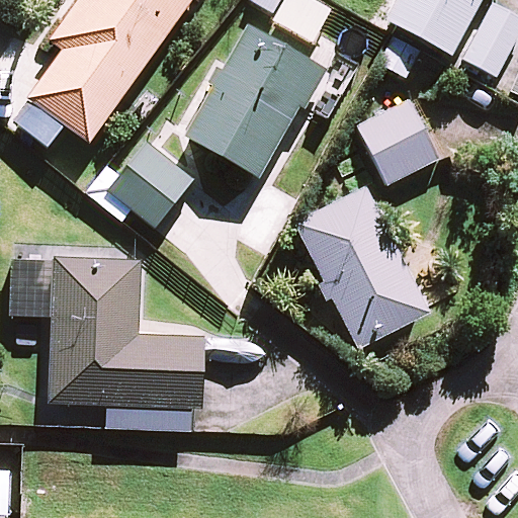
[(191,0),(76,0),(48,40),(61,50),(25,99),(88,144),(191,0)]
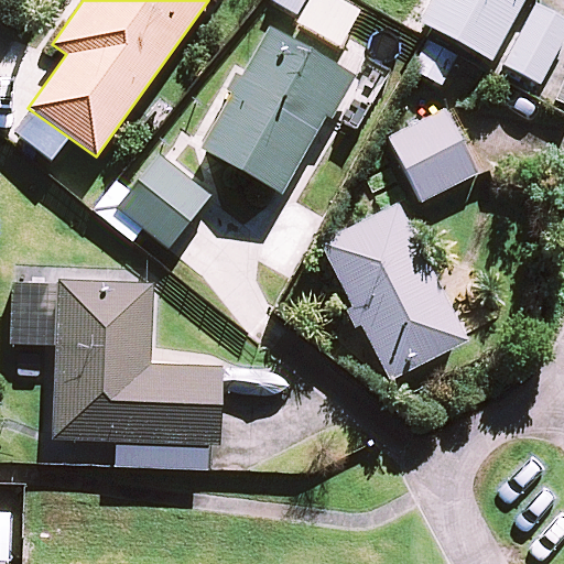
[(271,0),(270,2),(296,17),(305,0),(271,0)]
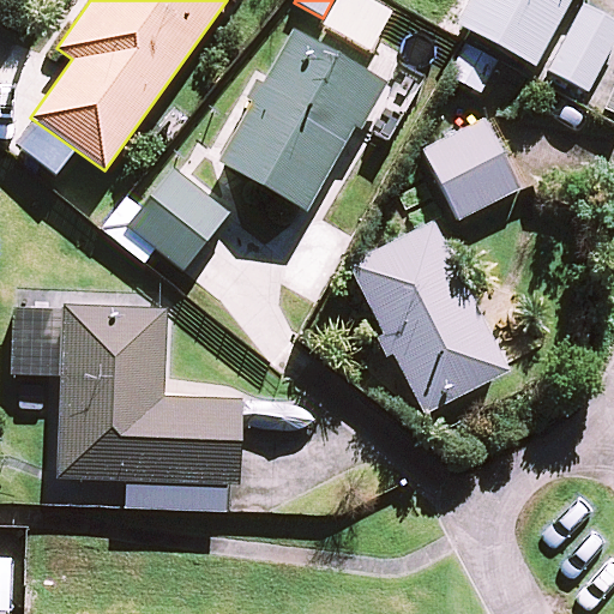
[(390,12),(367,0),(332,0),(320,23),(369,49),(390,12)]
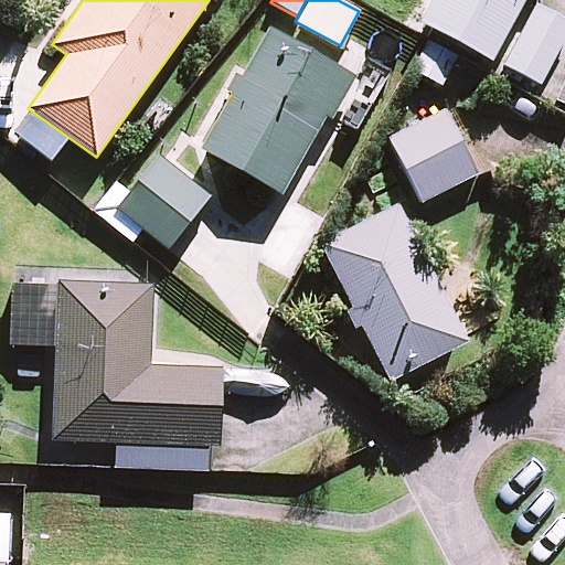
[(523,0),(430,0),(419,20),(490,60),(523,0)]
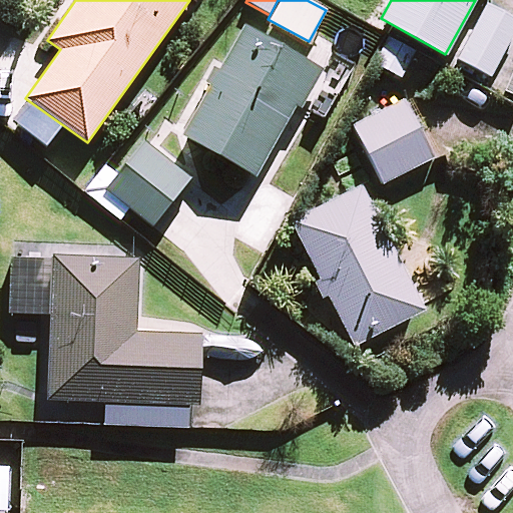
[(457,59),(490,77),(512,35),(512,19),(487,5),(457,59)]
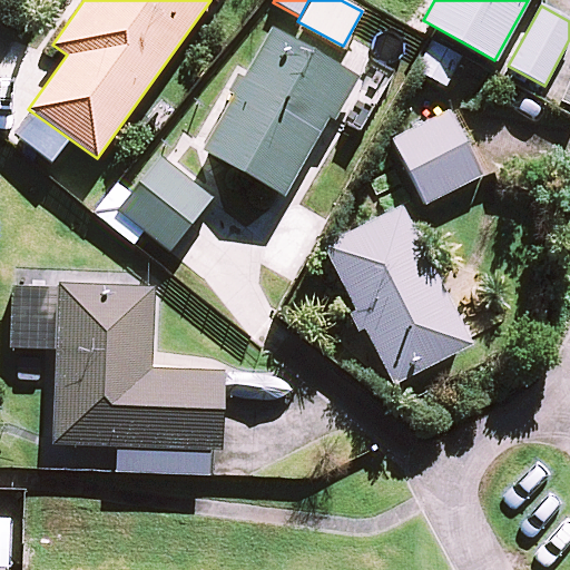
[(359,78),(269,28),(242,76),(236,74),(227,89),(232,92),(200,147),(283,195),(328,117),(334,120),(359,78)]
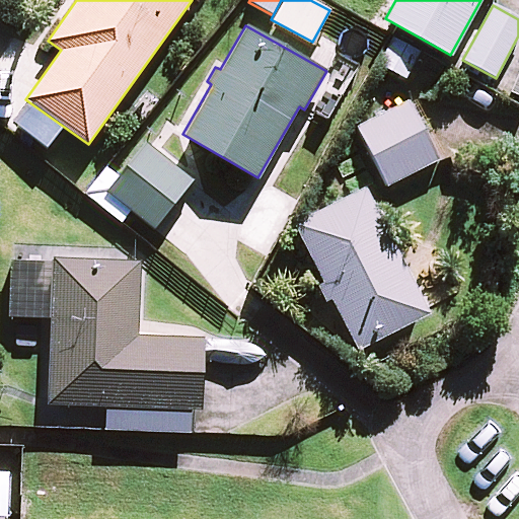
[(439,159),(409,100),(357,127),(387,186),(439,159)]
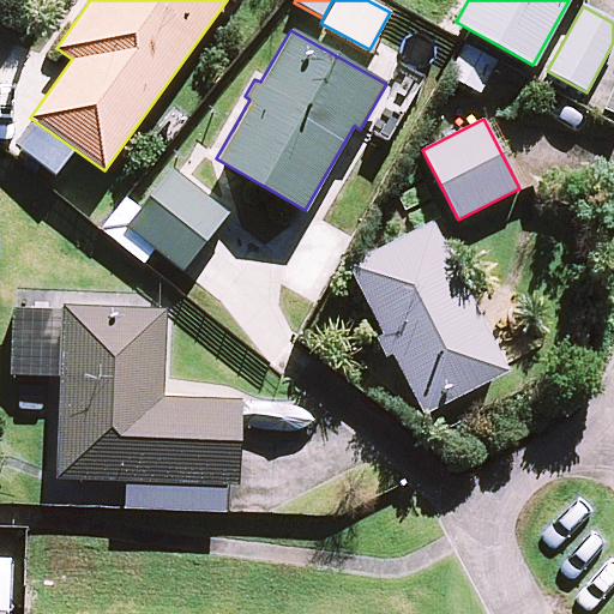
[(227,214),(172,169),(125,227),(181,271),(227,214)]
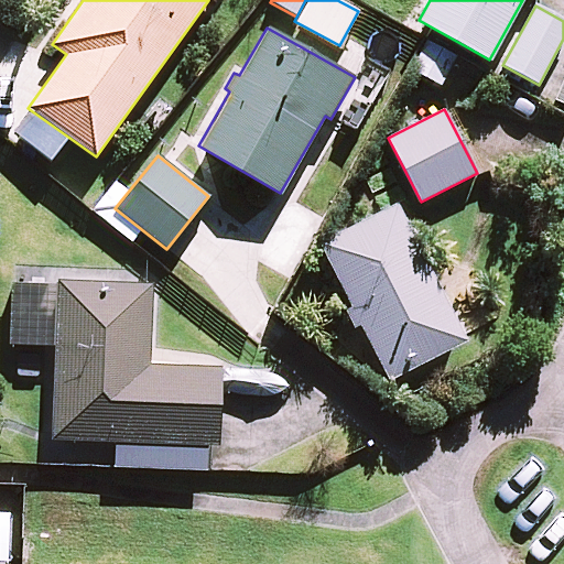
[(467,340),(398,203),(318,242),(350,306),(345,310),(354,327),(359,324),(388,380),(467,340)]
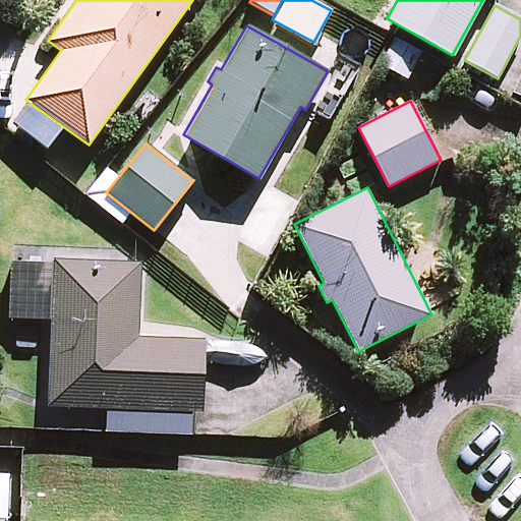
[(51,320),(48,405),(201,410),(204,339),(138,337),(141,262),(53,258),(53,263),(51,320)]
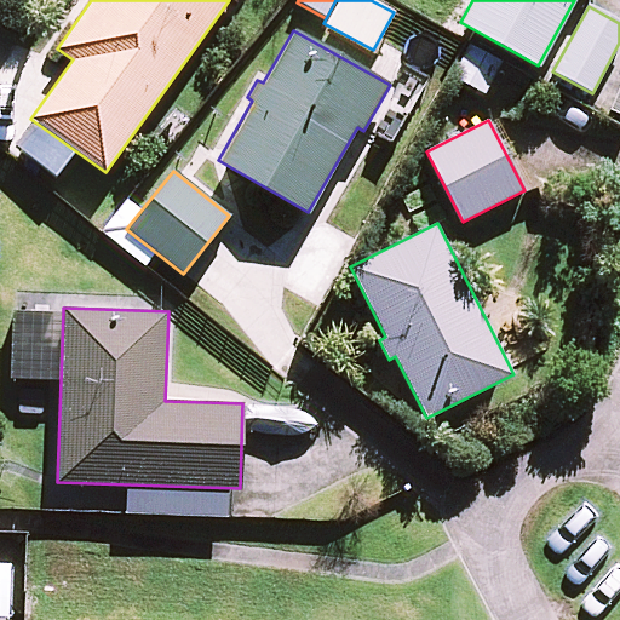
[(11,379),(61,380),(63,313),(13,310),(11,379)]
